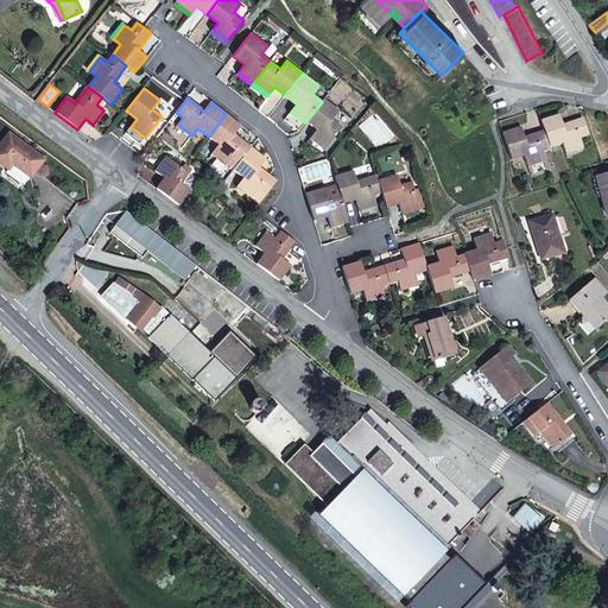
[(342,127),(333,120),(340,111),(324,100),(322,102),(306,121),(317,130),(311,137),(327,149),(342,127)]
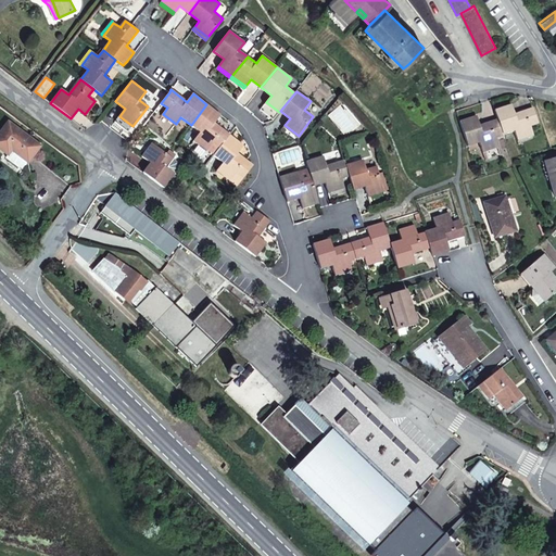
[(97,102),(95,101),(85,114),(87,115),(97,102)]
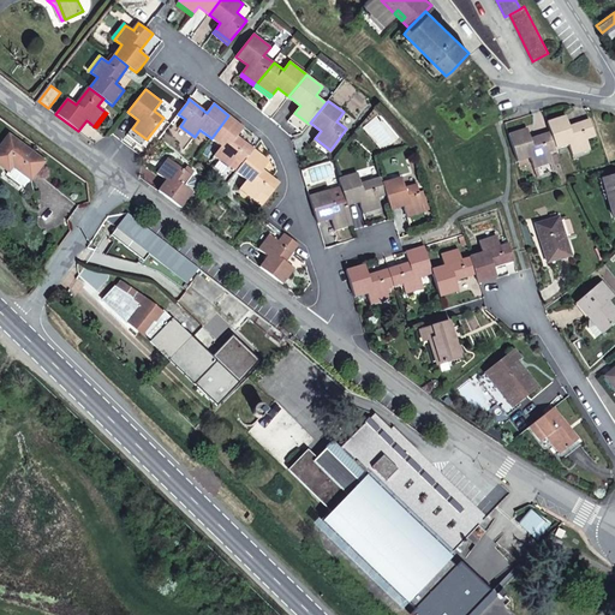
[(309,124),(294,113),(292,115),(308,126),(309,124)]
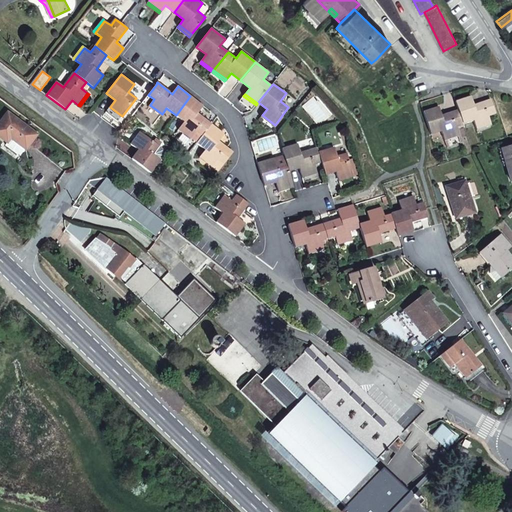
[(211,125),(197,113),(203,106),(190,96),(176,115),(184,122),(180,128),(192,137),(196,132),(202,136),(211,125)]
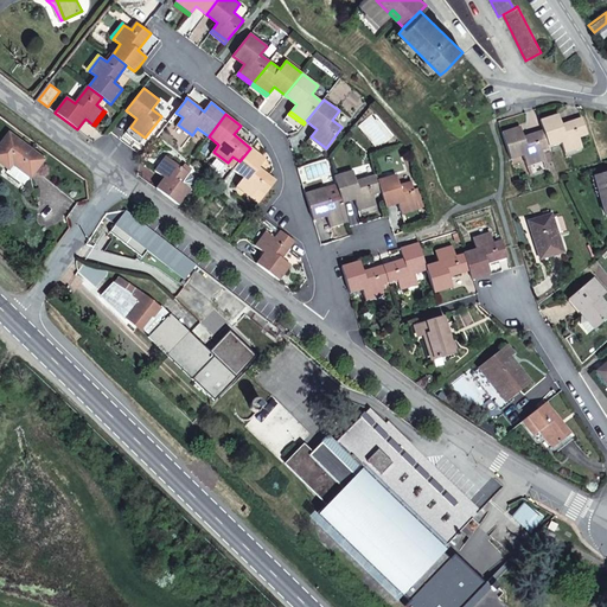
[(587,134),(582,117),(562,125),(558,114),(541,120),(543,131),(549,147),(562,142),(564,152),(582,146),(579,138),(587,134)]
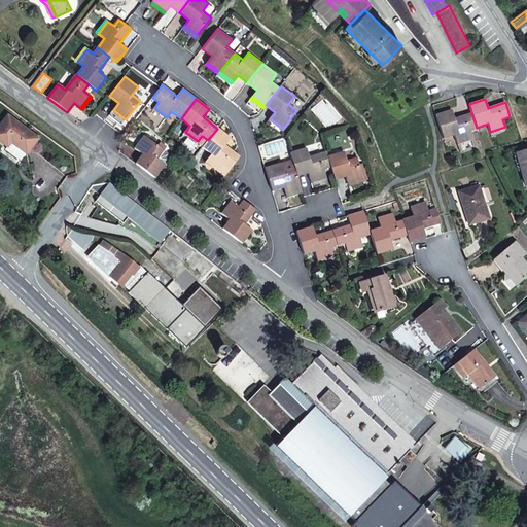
[(167,117),(154,108),(152,110),(165,119),(167,117)]
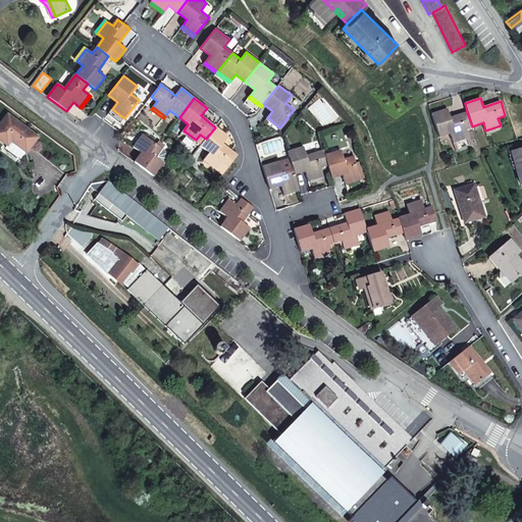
[(124,118),(112,109),(111,110),(123,120),(124,118)]
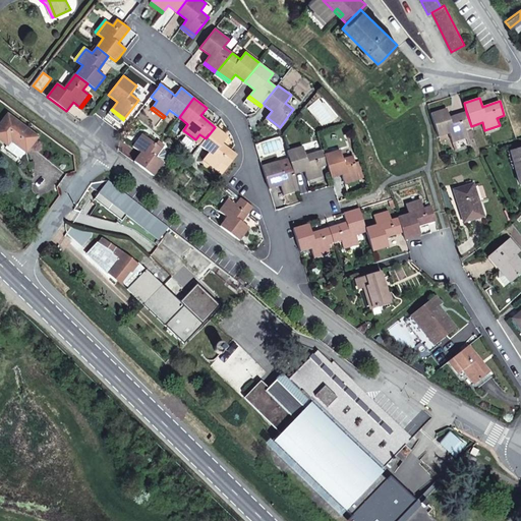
[(471,126),(466,112),(449,118),(446,109),(430,114),(439,137),(449,133),(452,140),(466,136),(464,128),(471,126)]
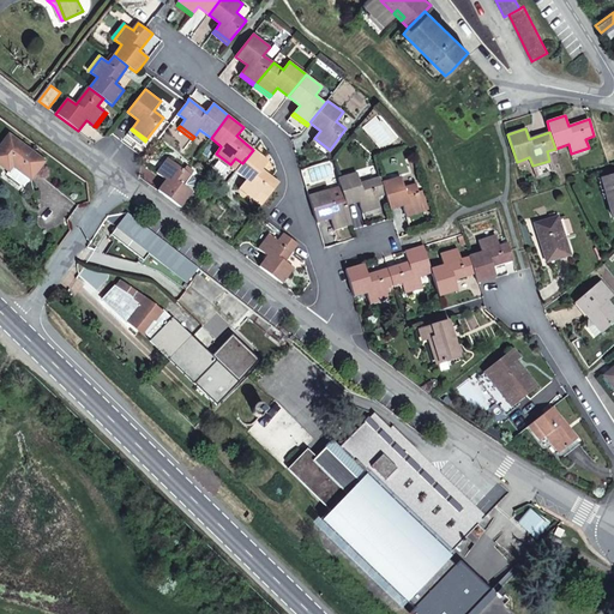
[(44,162),(10,136),(0,148),(0,164),(8,172),(13,164),(19,169),(18,169),(31,180),(44,162)]
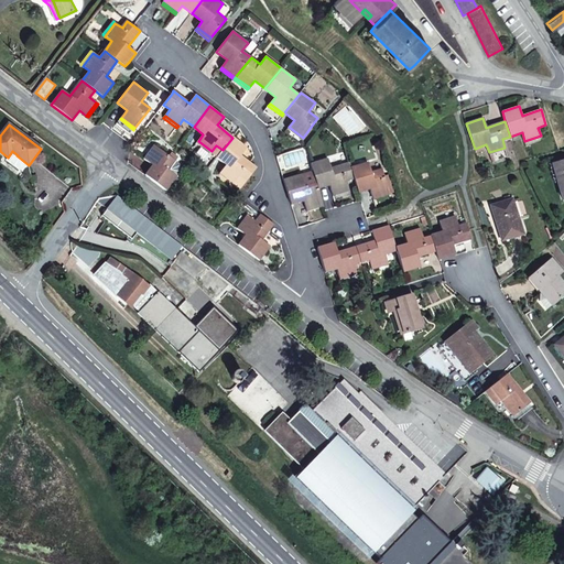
[(303,138),(289,127),(288,129),(301,140),(303,138)]
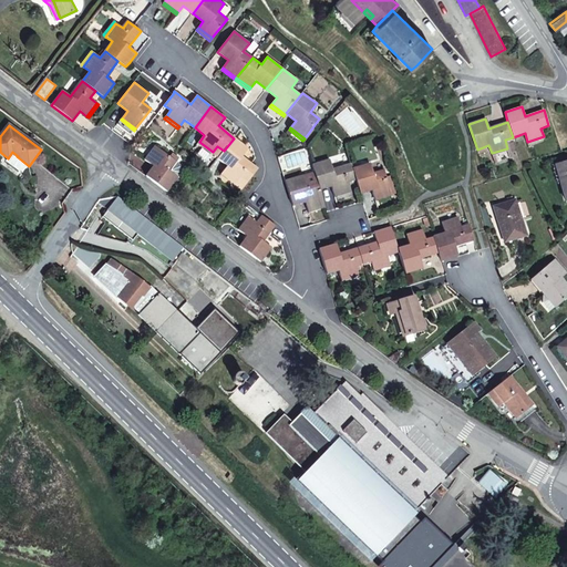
[(251,164),(243,156),(248,148),(234,138),(224,151),(218,158),(228,166),(223,173),(236,184),(243,188),(248,182),(258,169),(251,164)]
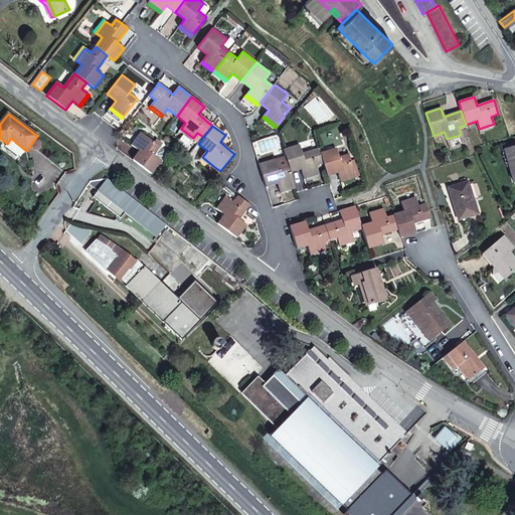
[(193,138),(181,129),(179,131),(191,140),(193,138)]
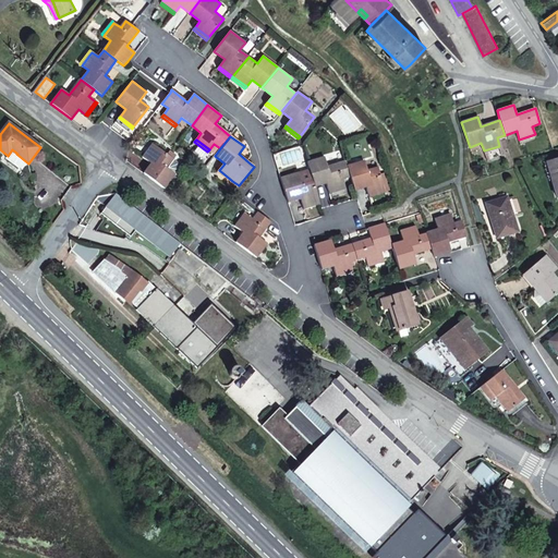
[(144,158),(155,145),(153,144),(142,157),(144,158)]
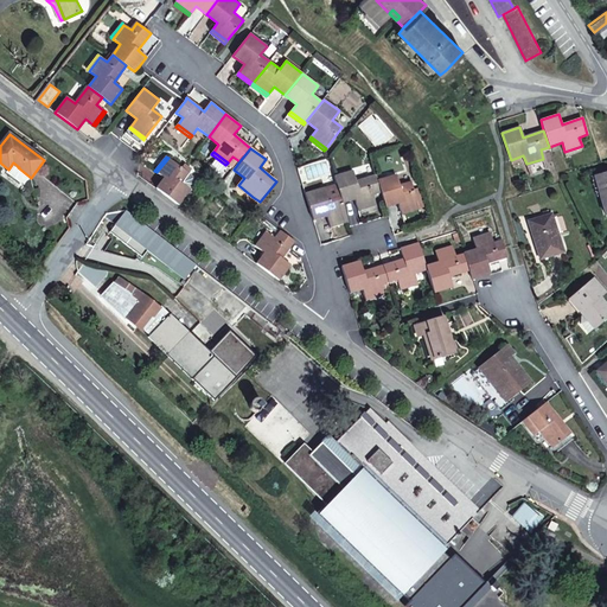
[(193,167),(179,157),(174,163),(183,170),(189,173),(193,167)]
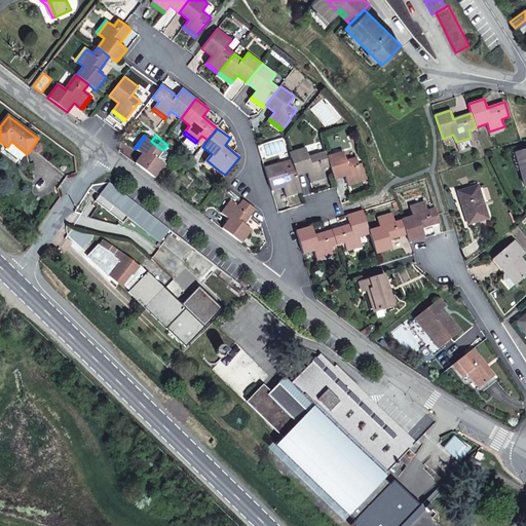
[(151,141),(146,137),(136,149),(142,154),(136,163),(155,178),(165,165),(157,159),(164,151),(163,150),(158,147),(151,141)]
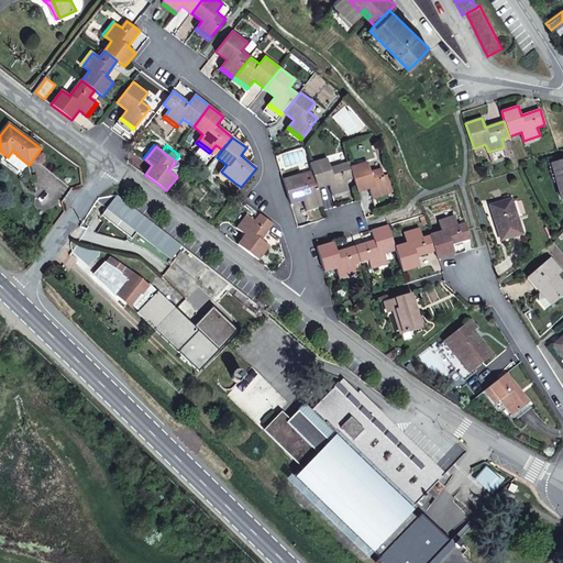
[(351,167),(349,163),(330,168),(328,158),(310,164),(312,170),(316,180),(316,181),(318,189),(330,185),(332,194),(349,188),(345,180),(353,178),(351,167)]
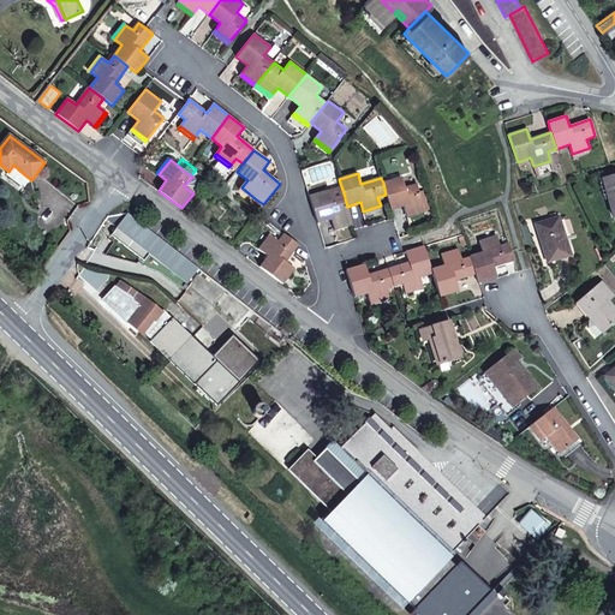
[(196,181),(192,177),(184,186),(193,193),(195,193),(197,187),(196,181)]
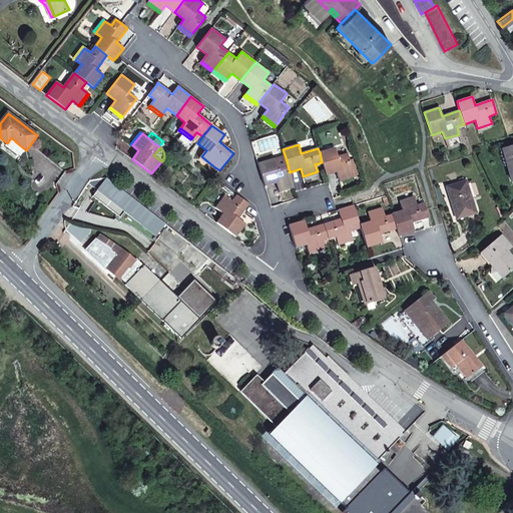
[(354,175),(348,153),(338,157),(335,148),(320,152),(322,162),(327,175),(337,172),(340,179),(354,175)]
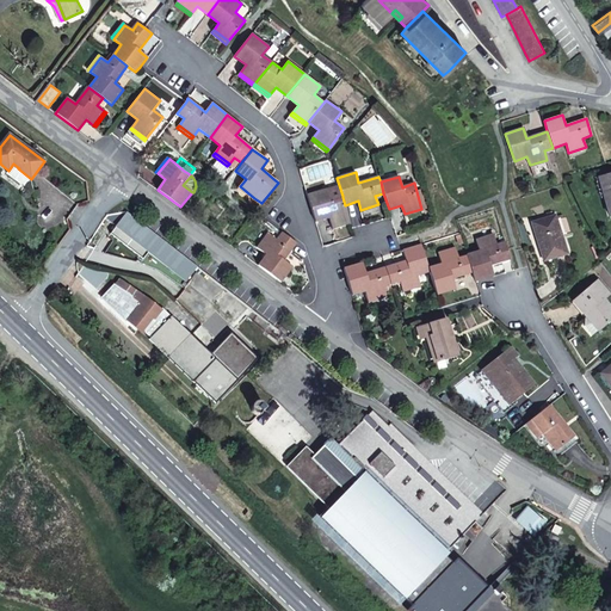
[(343,196),(339,185),(327,189),(331,199),(343,196)]
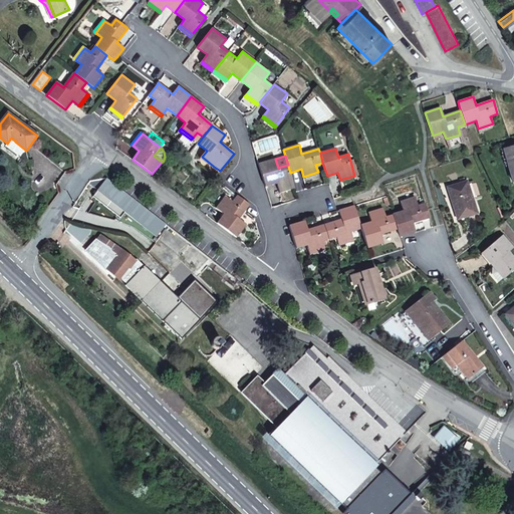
[(214,167),(202,157),(200,159),(212,169),(219,173),(220,171),(214,167)]
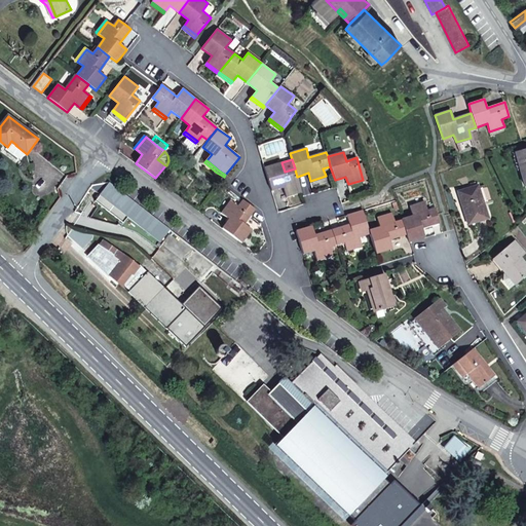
[(295,170),(295,168),(285,172),(282,162),(264,167),(271,191),(284,188),(286,195),(301,190),(299,183),(297,177),(295,170)]
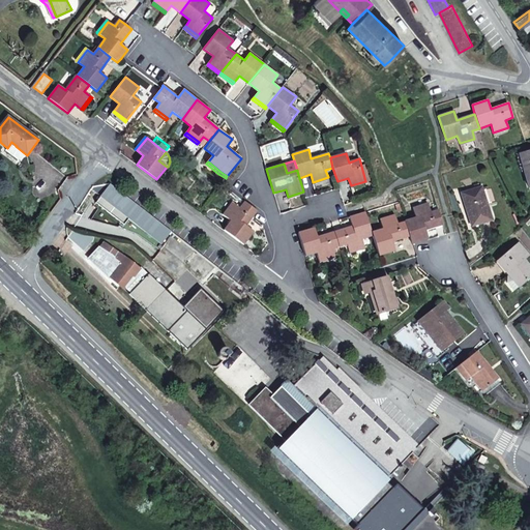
[(110,183),(92,186),(91,188),(101,196),(110,183)]
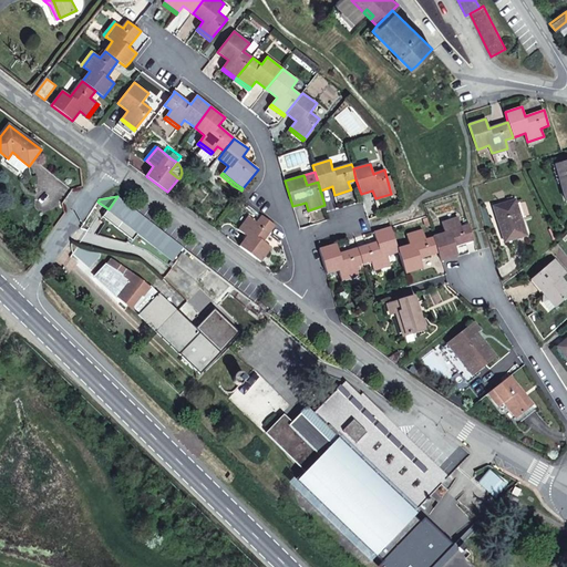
[(145,218),(117,196),(109,209),(135,230),(145,218)]
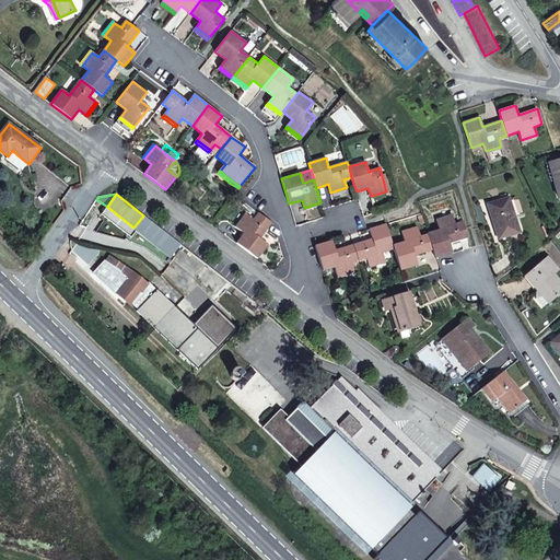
[(509,198),(487,205),(498,240),(520,233),(509,198)]
